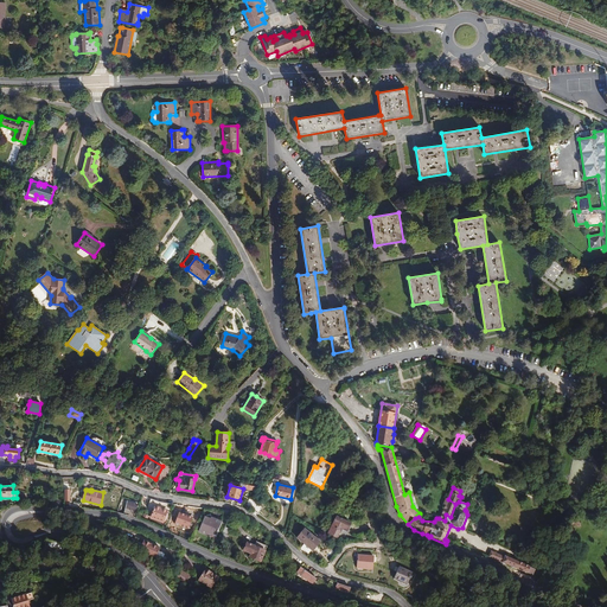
[(165,510),(167,503),(159,502),(151,499),(148,505),(155,508),(151,518),(164,523),(168,511),(165,510)]
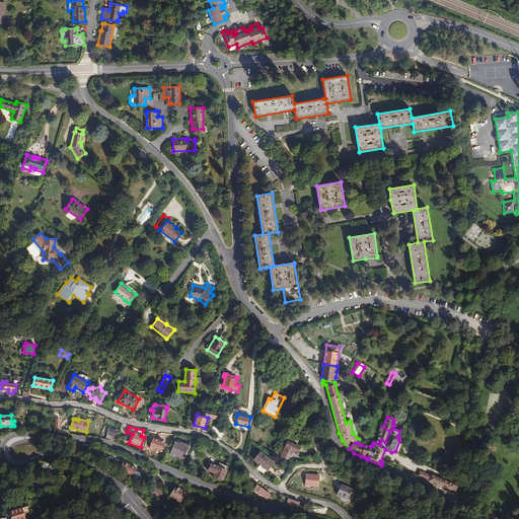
[(389,431),(383,427),(375,443),(380,445),(381,440),(385,442),(389,431)]
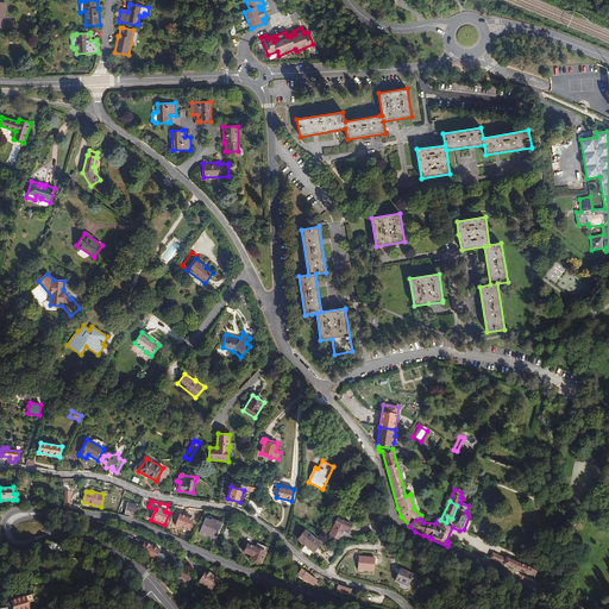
[(125,516),(135,520),(137,514),(138,506),(132,504),(131,507),(127,506),(126,510),(125,516)]
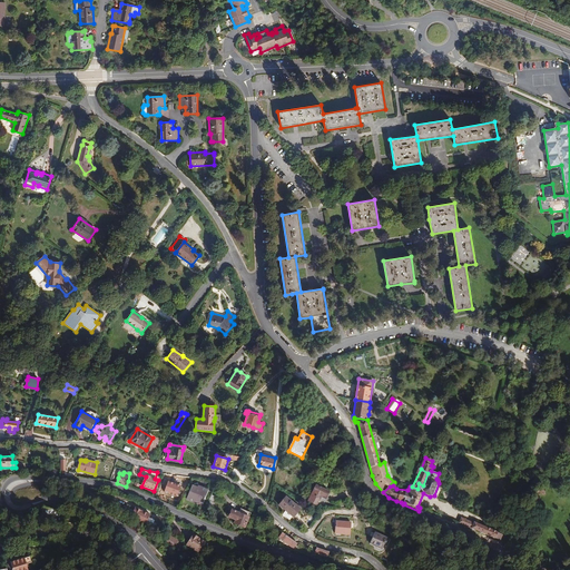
[(210,481),(202,479),(200,487),(198,485),(197,488),(193,485),(187,499),(192,500),(192,499),(204,503),(209,490),(208,490),(210,481)]
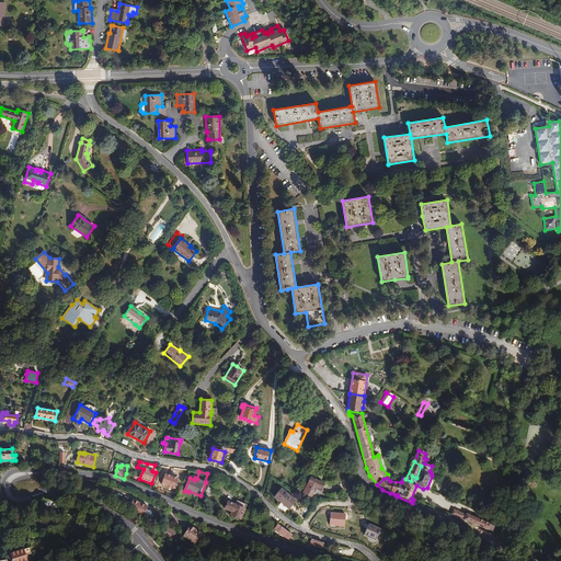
[(321,491),(324,484),(311,478),(304,493),(312,497),(317,489),(321,491)]
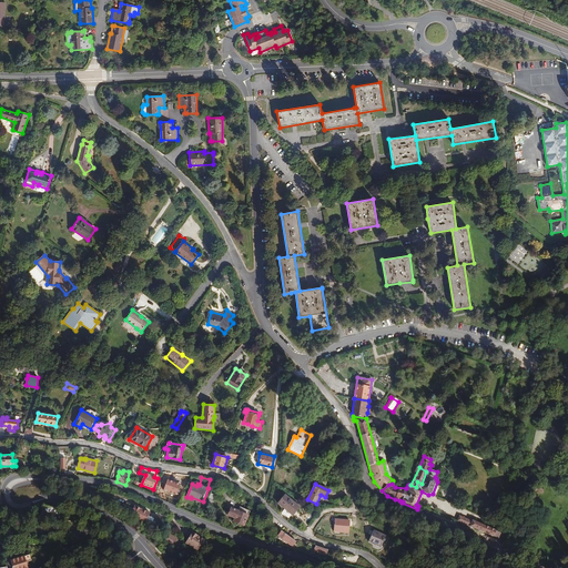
[(213,496),(210,494),(204,506),(211,508),(213,501),(212,501),(213,496)]
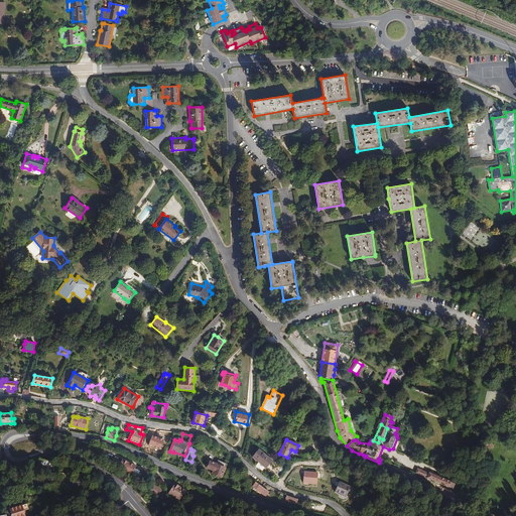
[(273,461),(259,449),(252,458),(266,469),(273,461)]
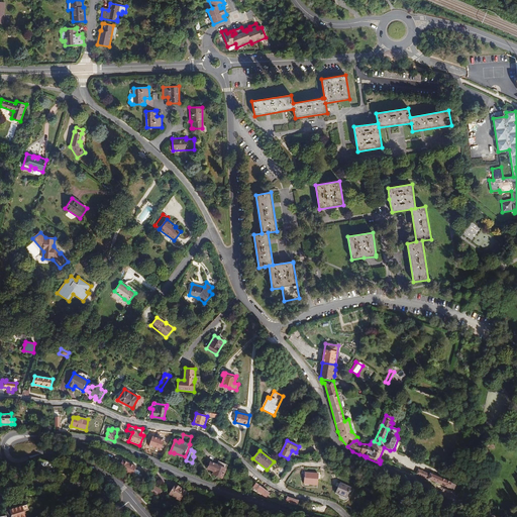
[(132,477),(132,476),(137,479),(140,473),(135,470),(134,473),(130,472),(133,467),(122,460),(121,463),(117,461),(114,467),(118,469),(132,477)]
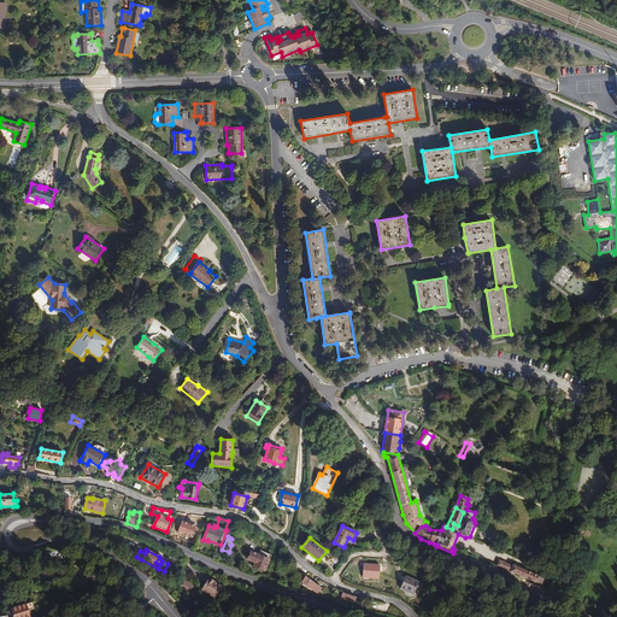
[(259,556),(251,552),(248,553),(246,557),(247,560),(254,563),(253,566),(265,571),(272,556),(260,551),(259,556)]
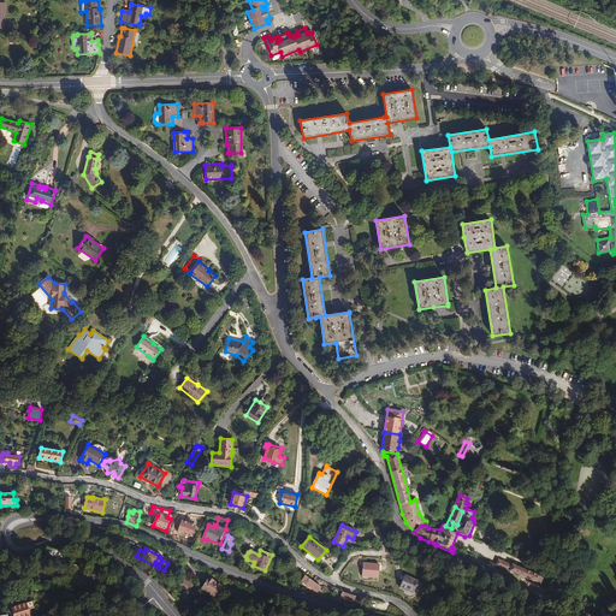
[(495,558),(492,564),(540,585),(543,579),(538,576),(539,575),(513,564),(511,566),(495,558)]
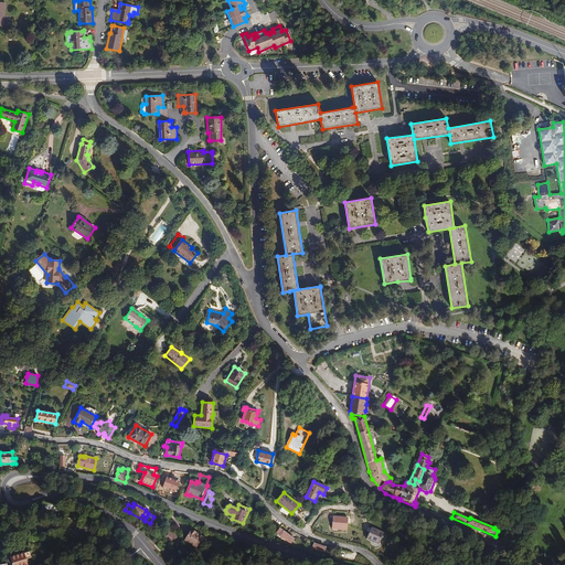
[(348,530),(349,518),(332,516),(332,529),(348,530)]
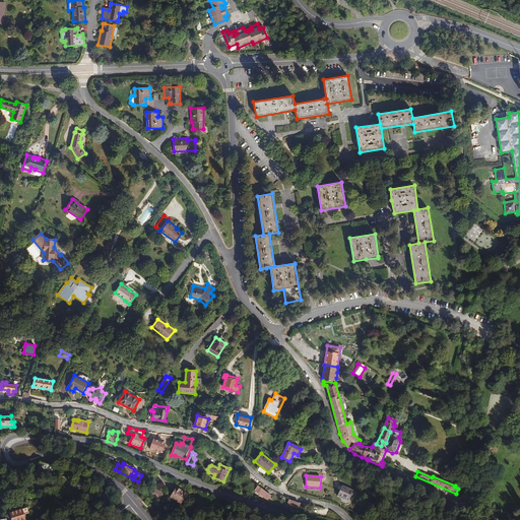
[(456,479),(467,484),(469,481),(463,478),(458,475),(456,479)]
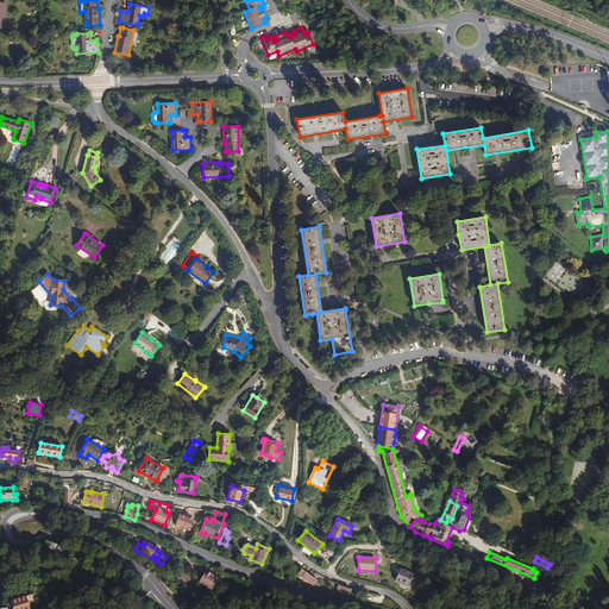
[(296,563),(294,569),(300,572),(297,575),(313,586),(318,581),(302,570),(303,567),(296,563)]
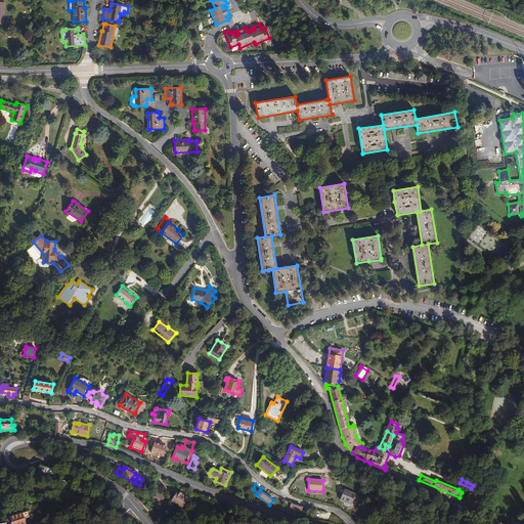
[(356,494),(345,489),(340,499),(351,505),(356,494)]
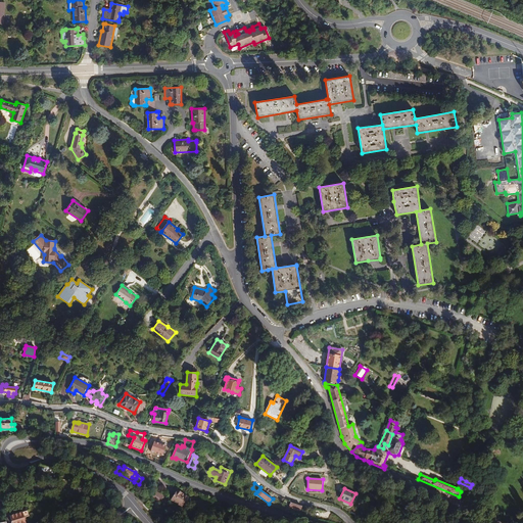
[(155,490),(153,493),(162,500),(164,496),(155,490)]
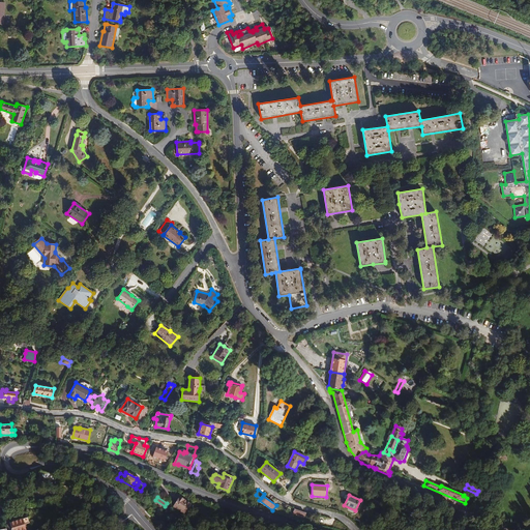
[(190,504),(179,497),(173,506),(184,513),(190,504)]
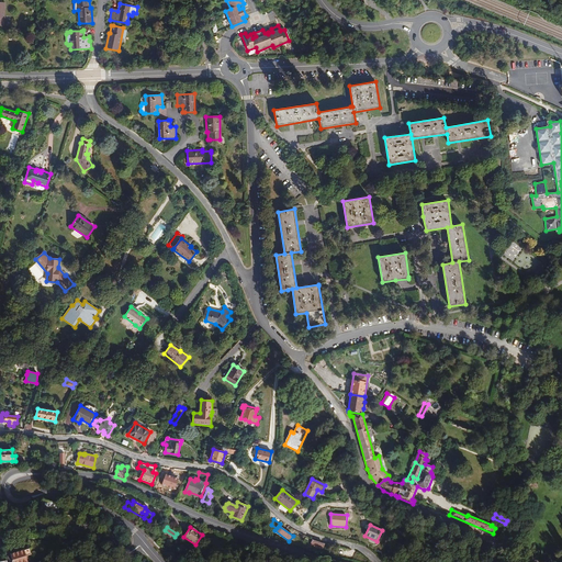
[(175,537),(165,530),(163,534),(172,540),(175,537)]
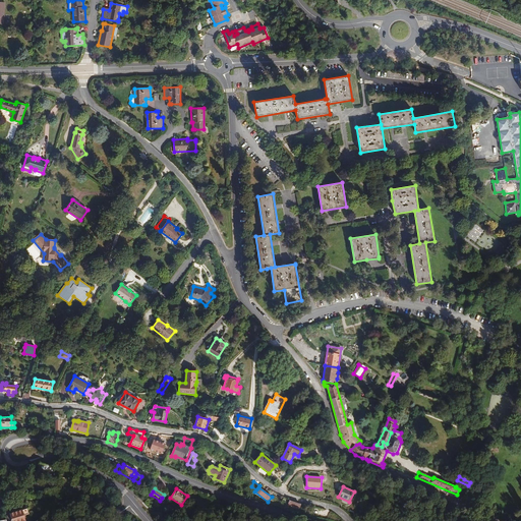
[(24,520),(23,515),(25,515),(29,514),(27,509),(10,514),(7,515),(8,520),(11,520),(12,520),(11,520),(24,520)]
